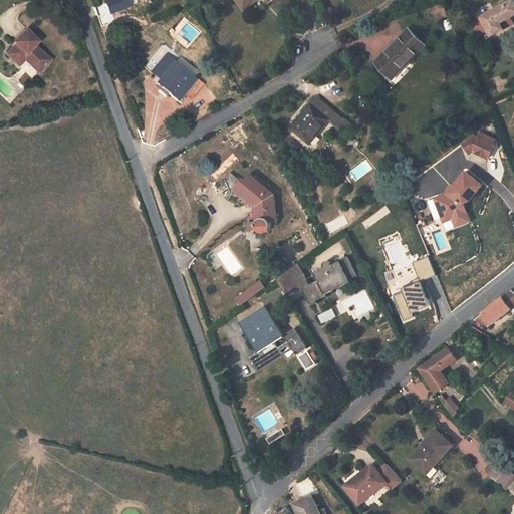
[(126,0),(109,0),(106,2),(110,13),(130,5),(126,0)]
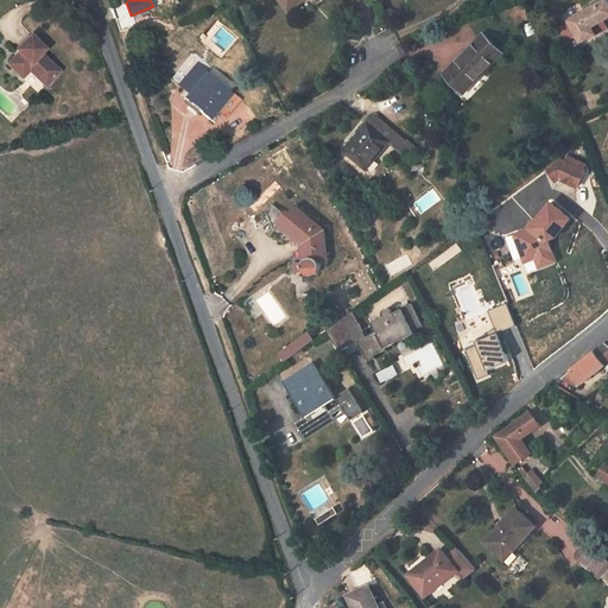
[(280,0),(289,11),(302,0),(317,0),(318,1),(320,0),(280,0)]
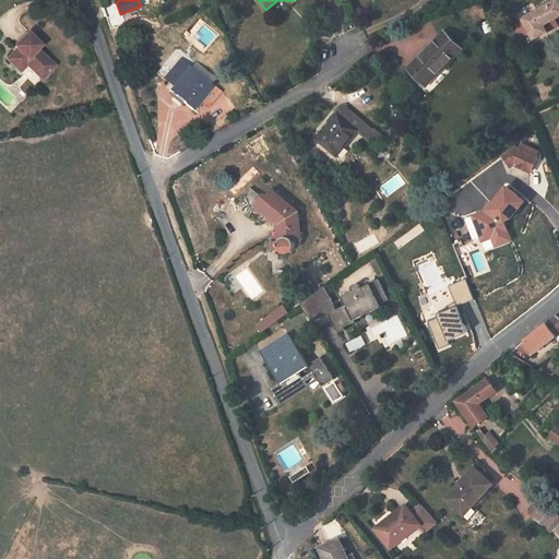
[(558,15),(558,1),(558,0),(556,0),(523,19),(524,21),(531,33),(534,38),(548,32),(544,25),(555,19),(558,15)]
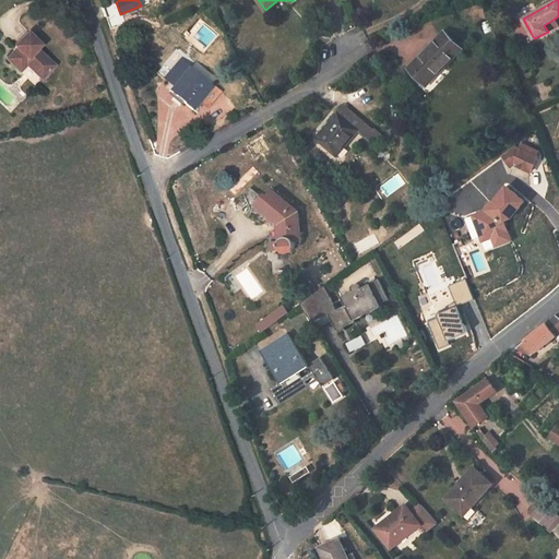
[(466,24),(487,18),(483,4),(462,12),(466,24)]
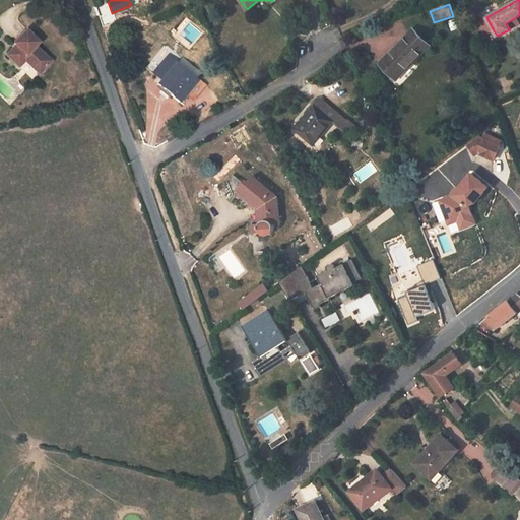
[(519,23),(516,17),(506,23),(510,29),(519,23)]
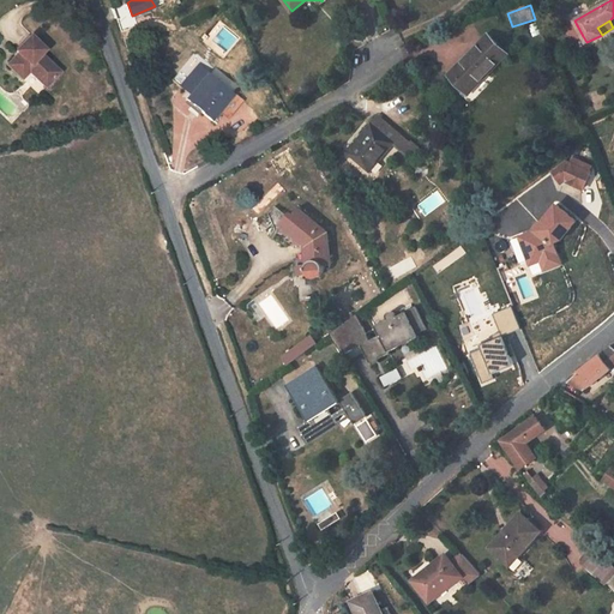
[(583,36),(576,23),(566,28),(573,41),(583,36)]
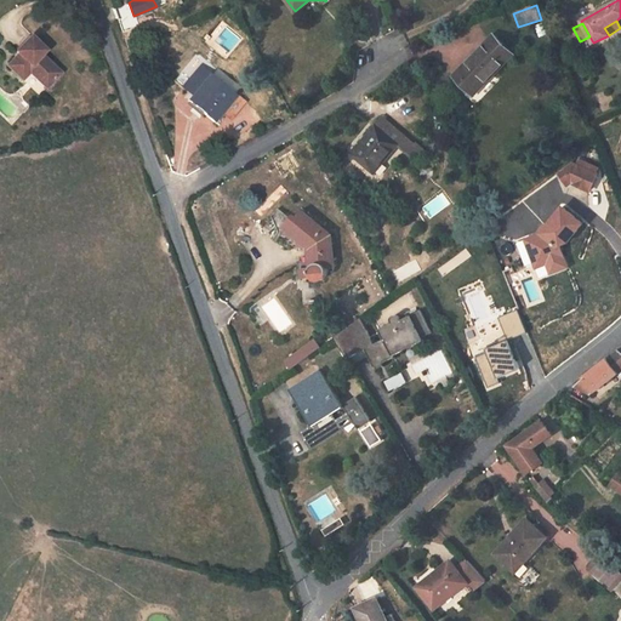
[(495,35),(455,77),(473,95),(513,53),(495,35)]
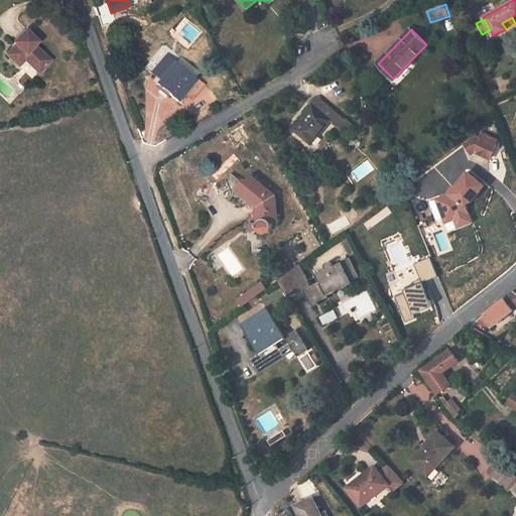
[(41,70),(50,60),(34,46),(38,42),(26,30),(13,43),(15,44),(6,54),(19,67),(24,59),(31,66),(34,63),(41,70)]
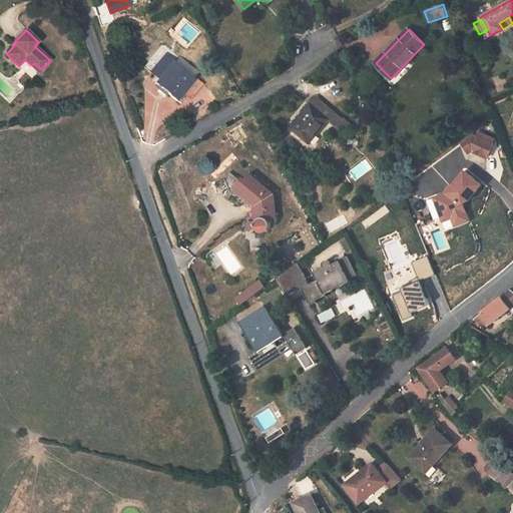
[(151,72),(160,79),(172,63),(173,62),(165,55),(151,72)]
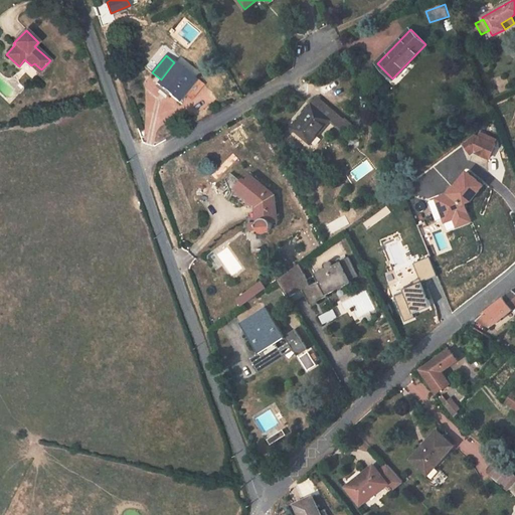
[(20,66),(32,77),(37,72),(24,61),(20,66)]
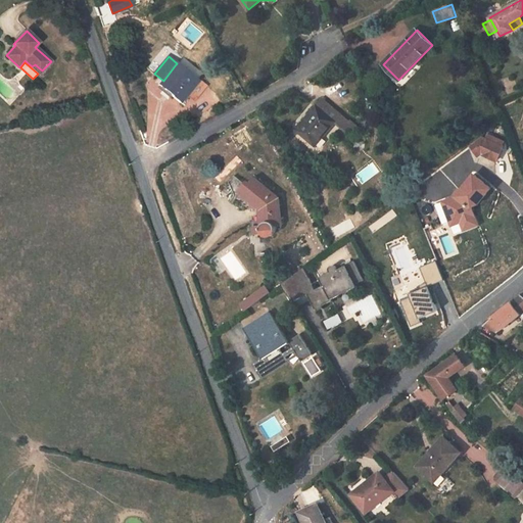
[(35,64),(32,66),(39,74),(42,70),(35,64)]
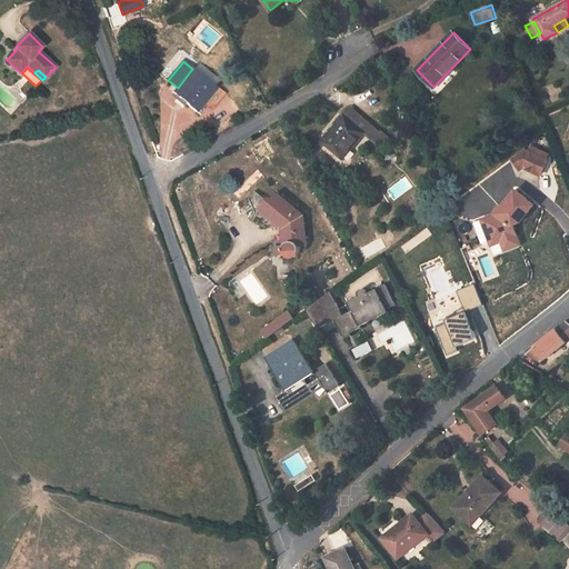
[(215,89),(191,70),(178,88),(173,92),(196,111),(215,89)]
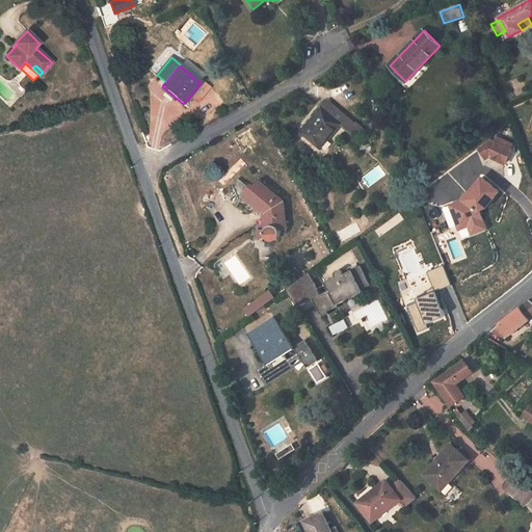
[(328,100),(300,131),(320,149),(342,124),(350,131),(356,123),(328,100)]
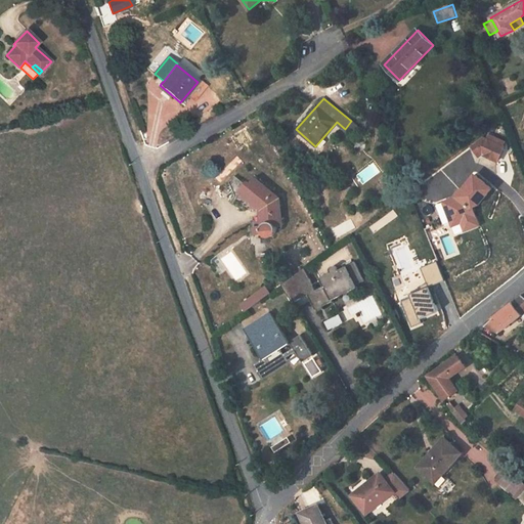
[(359,128),(351,121),(345,129),(353,136),(359,128)]
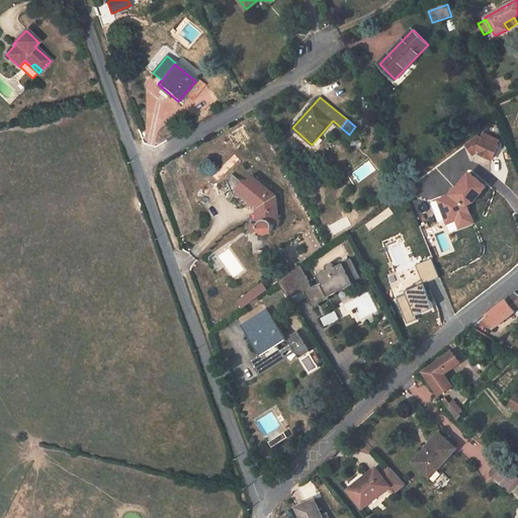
[(483,134),(481,139),(497,145),(498,141),(483,134)]
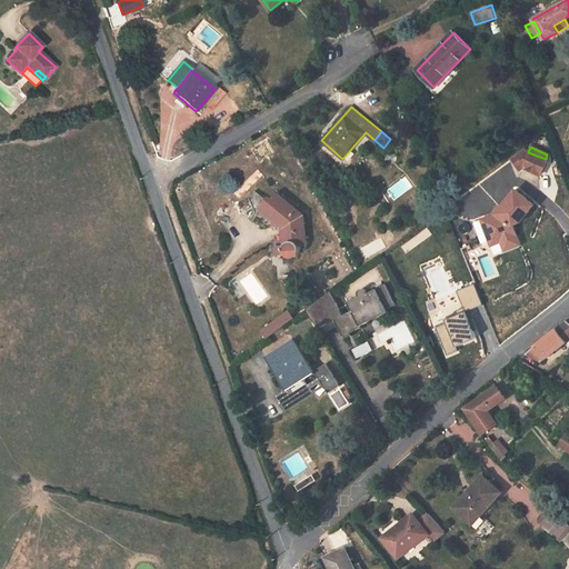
[(546,159),(528,152),(523,149),(515,156),(523,167),(526,166),(527,168),(540,175),(547,160),(546,159)]
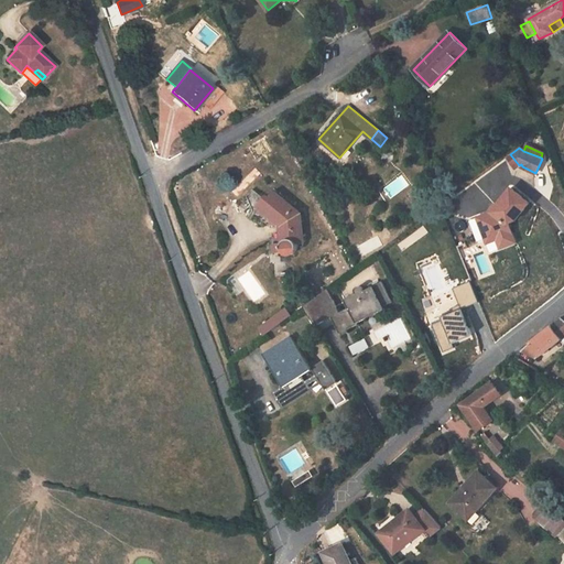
[(516,167),(519,165),(510,154),(508,156),(516,167)]
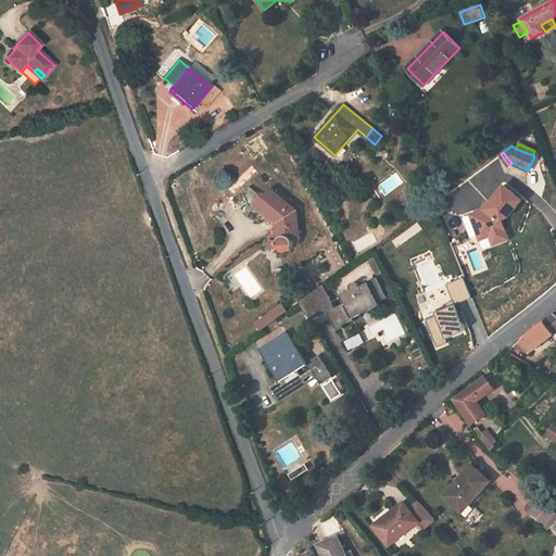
[(254,202),(260,194),(250,186),(244,192),(251,205),(254,202)]
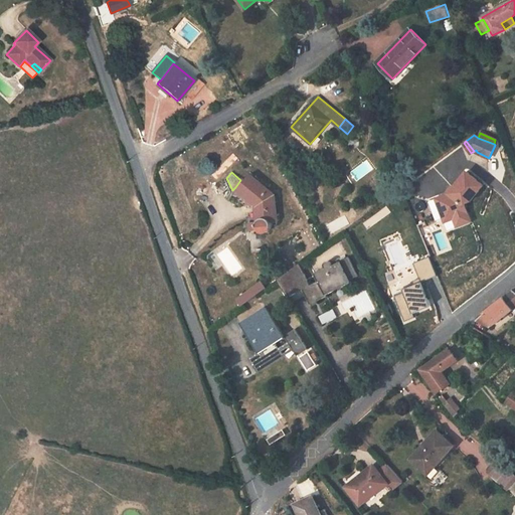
[(450,193),(449,194),(436,198),(444,219),(453,216),(454,218),(459,220),(466,218),(468,213),(465,203),(470,201),(484,185),(467,172),(453,189),(450,193)]
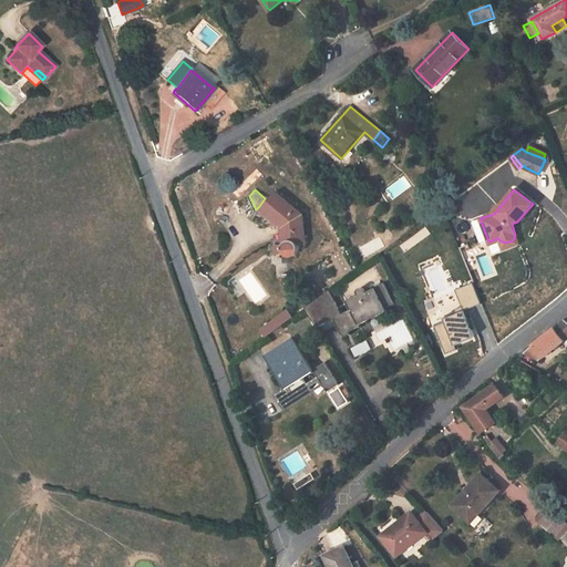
[(302,214),(275,192),(270,198),(267,196),(265,198),(259,206),(282,226),(284,230),(282,230),(282,245),(284,245),(284,253),(287,255),(291,256),(292,256),(296,255),(298,253),(299,249),(299,245),(306,244),(302,214)]
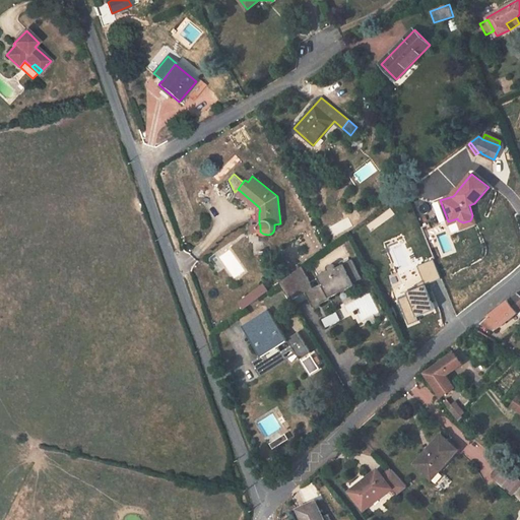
[(350,200),(354,207),(359,205),(354,198),(350,200)]
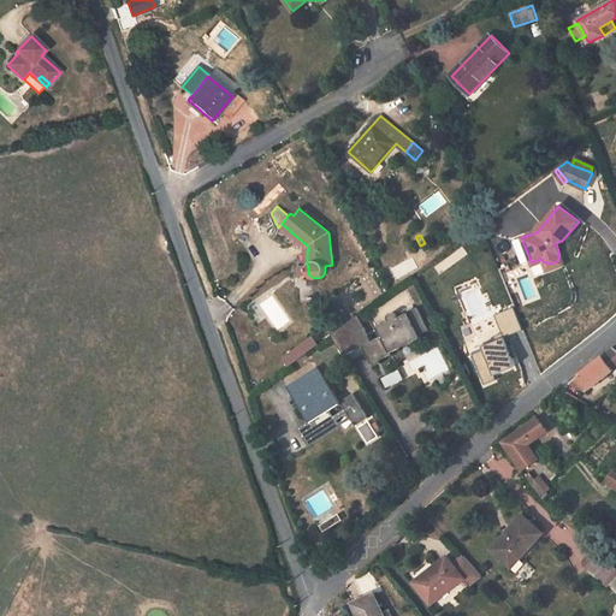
[(546,271),(563,265),(560,255),(557,261),(549,264),(543,261),(546,271)]
